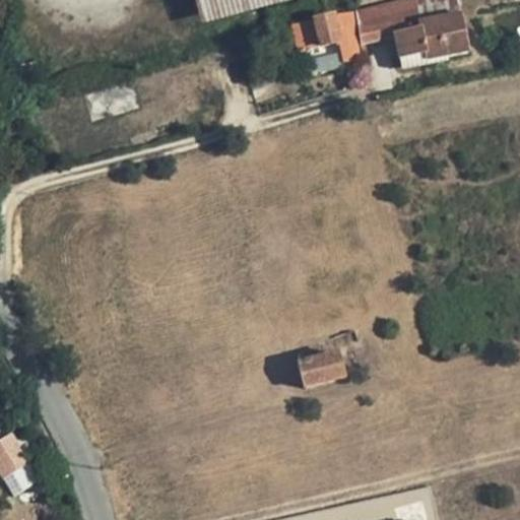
[(194,0),(200,20),(287,0),(194,0)]
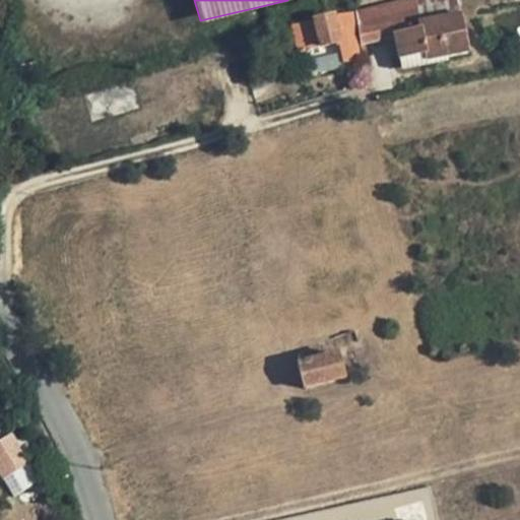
[(456,0),(407,0),(355,13),(360,44),(395,37),(402,70),(427,65),(426,61),(467,52),(456,0)]
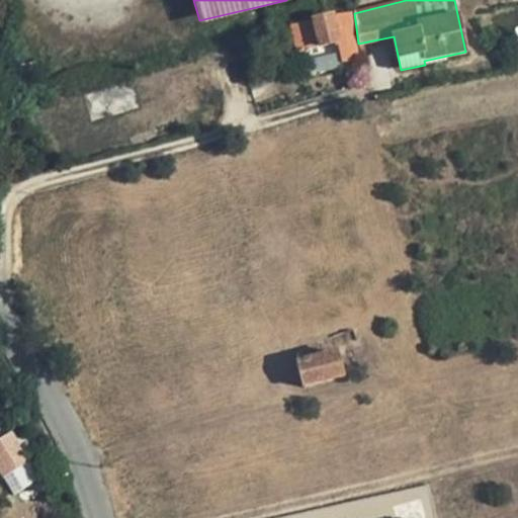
[(338,41),(336,42),(341,64),(358,61),(349,12),(332,16),(338,41)]
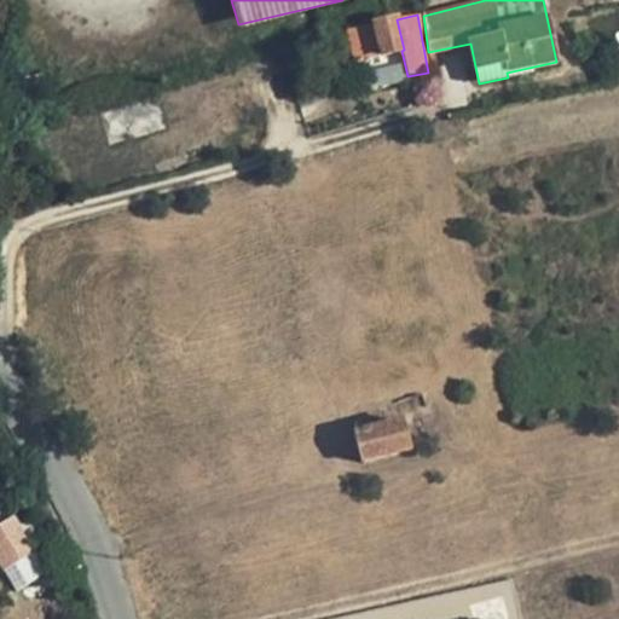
[(397,19),(346,30),(353,61),(371,58),(382,56),(391,53),(401,51),(404,50),(397,19)]
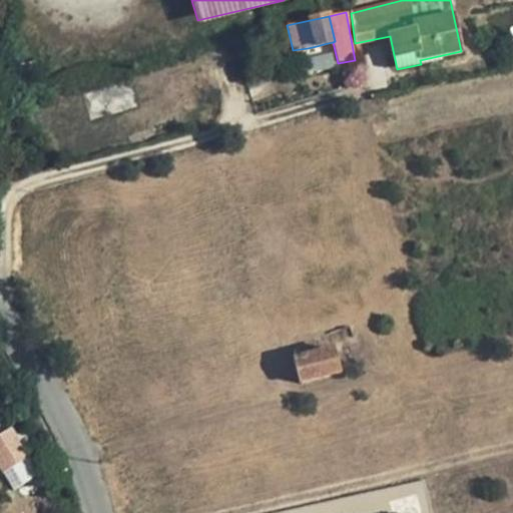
[(331,71),(324,44),(317,46),(308,48),(310,57),(301,59),(305,77),(331,71)]
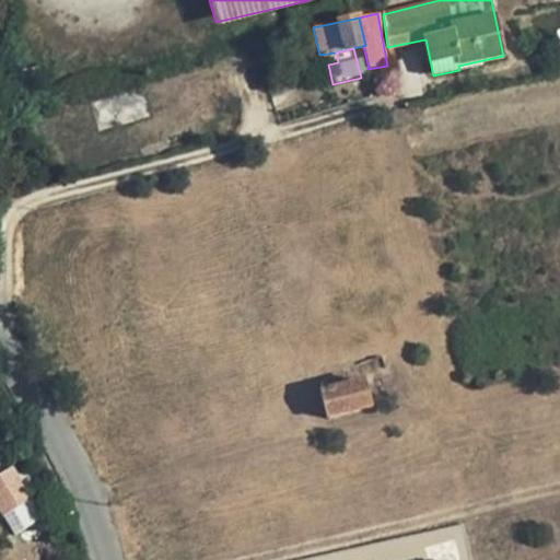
[(362,381),(322,393),(327,419),(371,407),(362,381)]
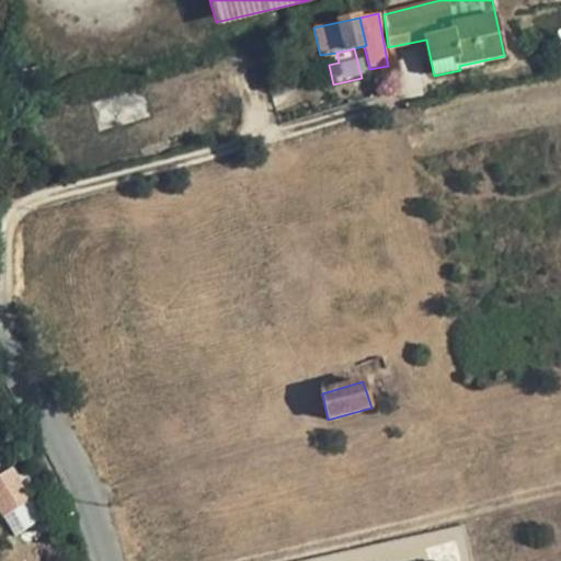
[(30,501),(12,471),(0,478),(0,507),(4,515),(30,501)]
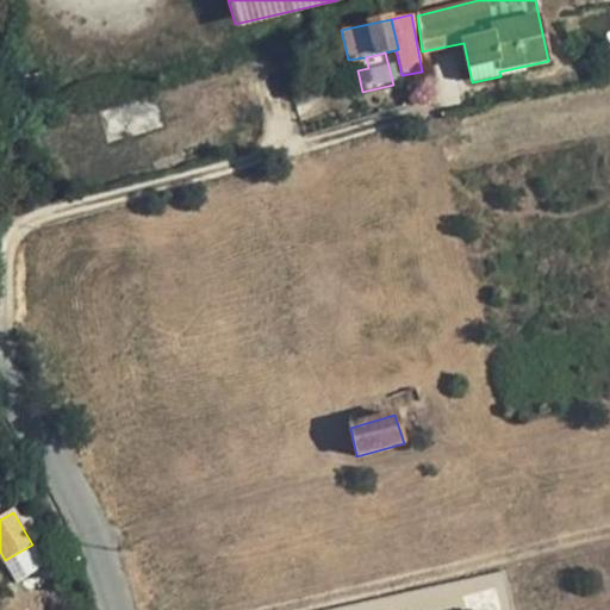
All buildings are outlined.
